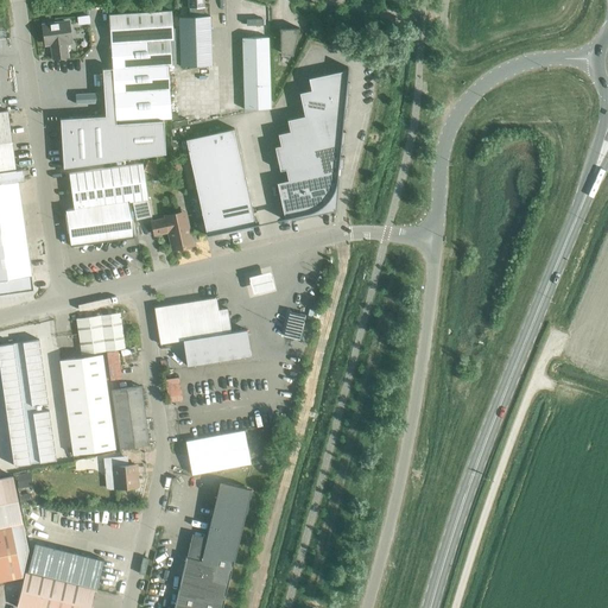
[(113,68),(115,120),(163,118),(171,116),(169,64),(172,64),(171,39),(173,39),(172,10),(109,14),(113,68)]
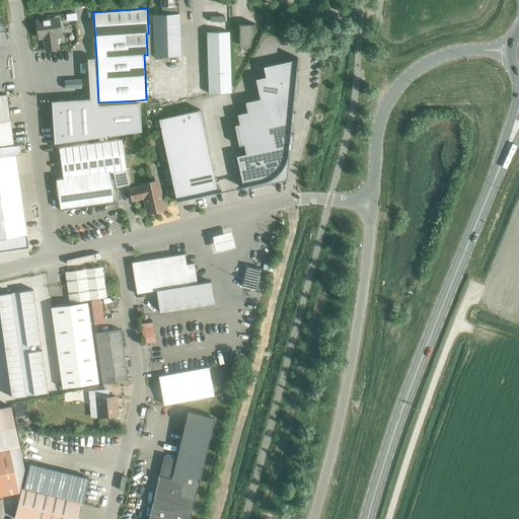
[(254,12),(244,10),(234,33),(251,33),(254,12)]
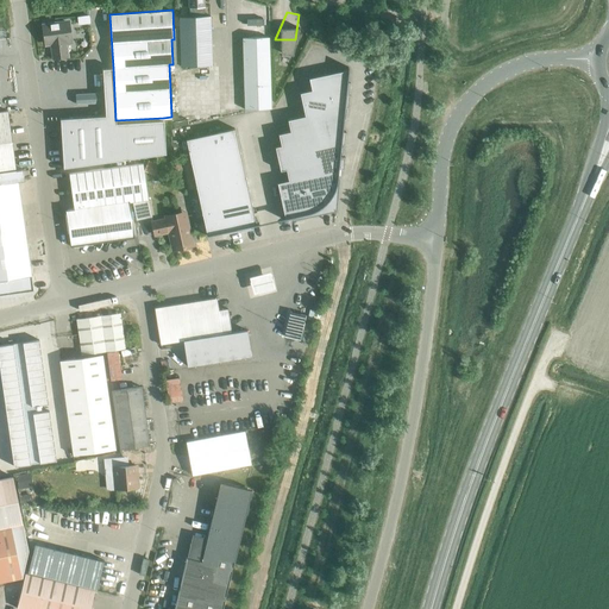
[(180,17),(181,66),(212,64),(211,16),(180,17)]
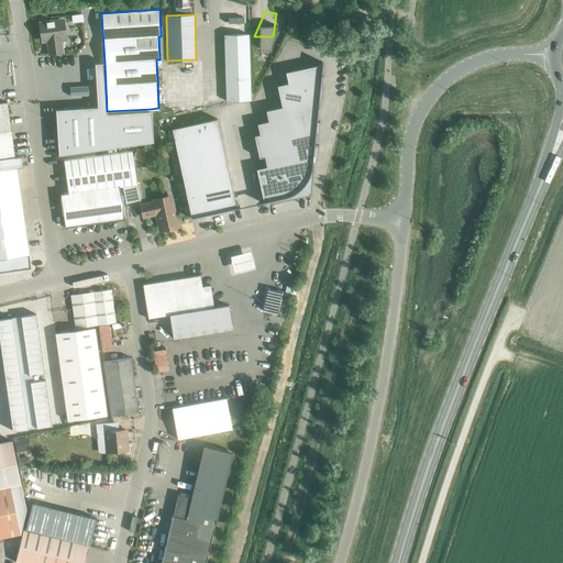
[(61,42),(65,41),(62,20),(40,23),(43,41),(48,40),(50,43),(48,43),(51,55),(63,53),(61,42)]
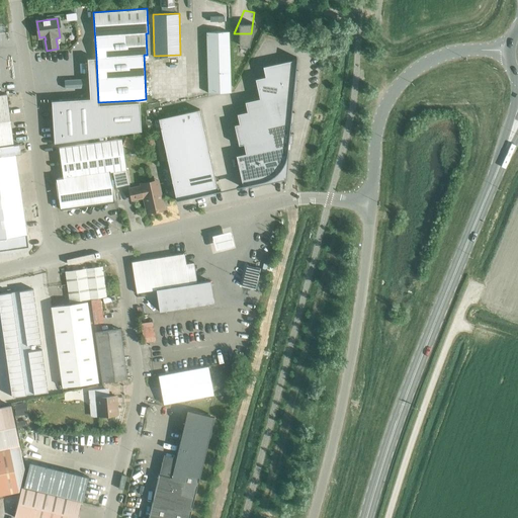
[(189,83),(189,88),(211,88),(209,26),(187,27),(189,83)]
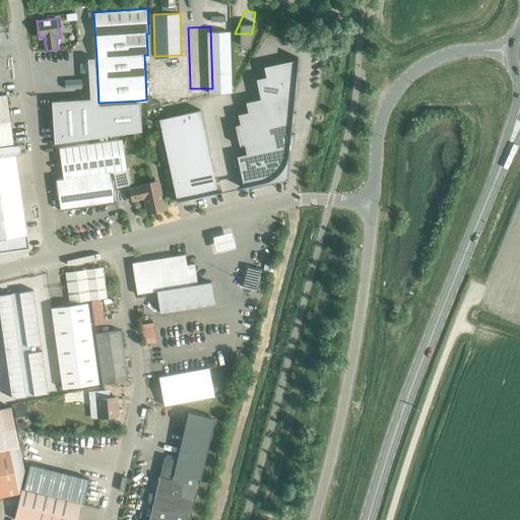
[(276,64),(277,54),(245,61),(247,70),(237,72),(241,92),(226,95),(229,106),(219,108),(220,118),(215,119),(219,140),(224,139),(226,148),(216,150),(222,181),(231,180),(232,182),(267,175),(270,138),(273,138),(273,127),(272,127),(273,117),(274,117),(274,107),(272,106),(273,96),(275,96),(276,85),(277,85),(278,74),(277,74),(278,64),(276,64)]
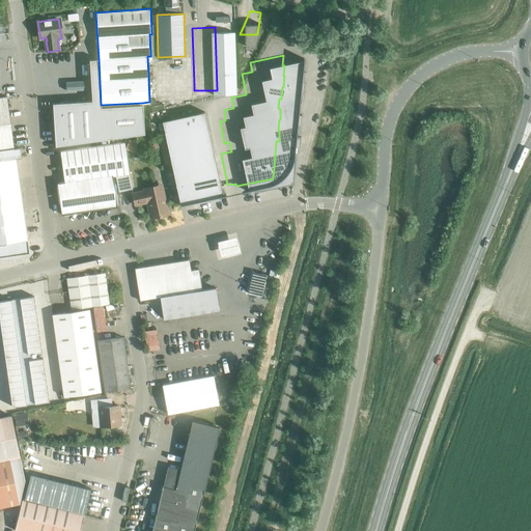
[(145,134),(142,103),(101,105),(99,59),(89,60),(91,101),(52,104),(55,146),(145,134)]
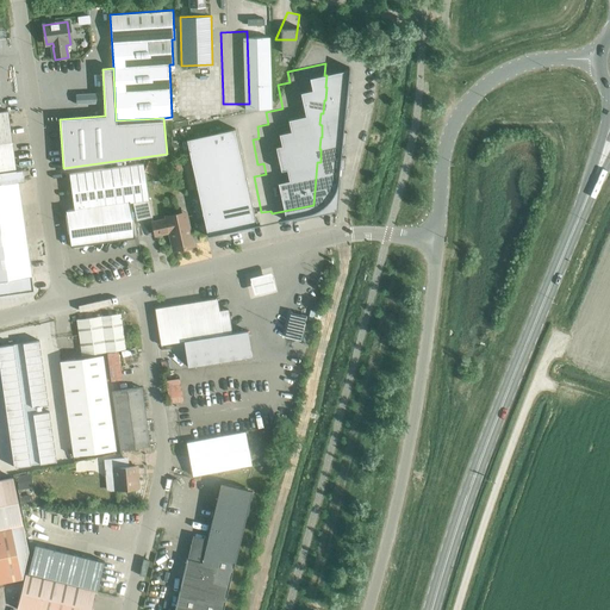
[(7,111),(0,112),(0,294),(32,291),(17,182),(25,181),(23,169),(16,170),(7,111)]
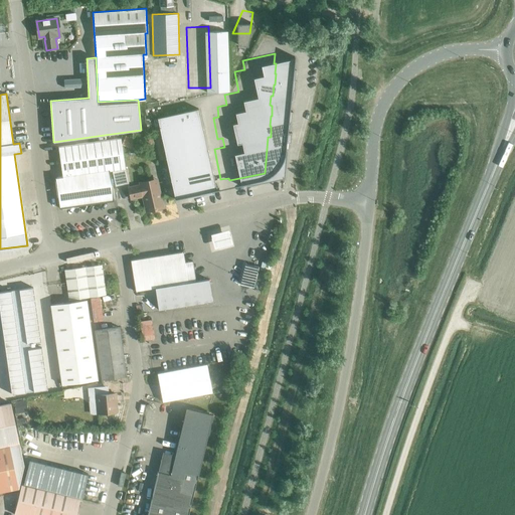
[(198,109),(157,118),(175,199),(187,196),(187,197),(200,195),(200,196),(213,193),(213,190),(218,189),(218,188),(216,189),(198,109)]
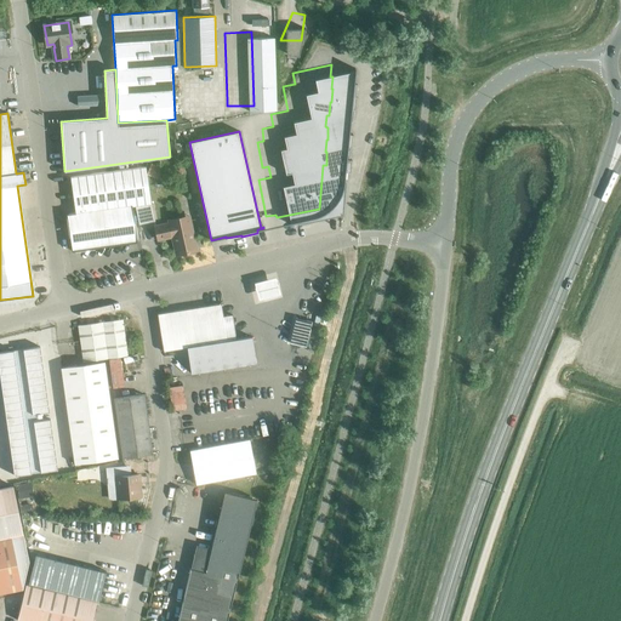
[(136,203),(136,205),(151,203),(146,167),(70,177),(75,211),(136,203)]
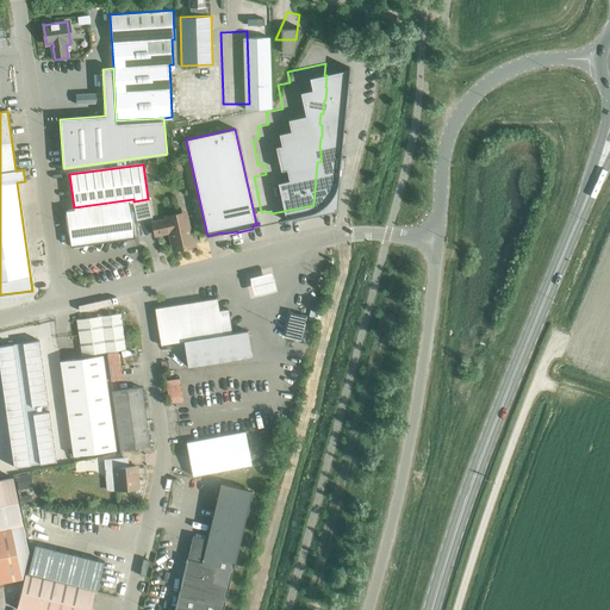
[(130,201),(134,201),(134,199),(74,207),(74,210),(66,211),(72,246),(135,237),(130,201)]
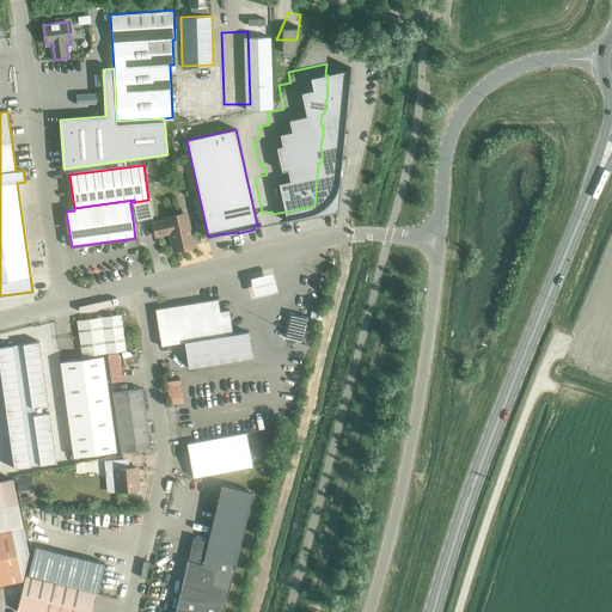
[(135,203),(139,220),(152,216),(150,201),(135,203)]
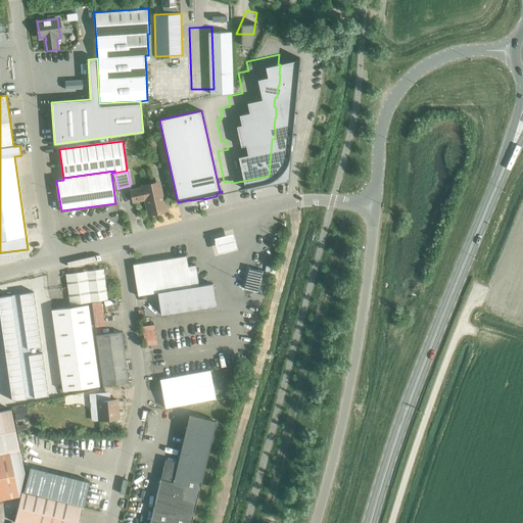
[(148,215),(165,211),(159,185),(131,191),(133,201),(146,199),(147,205),(146,205),(148,215)]
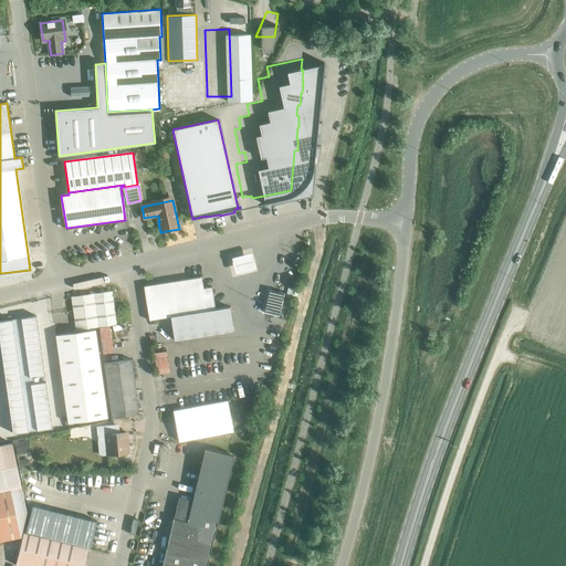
[(233,255),(237,272),(257,266),(252,250),(233,255)]
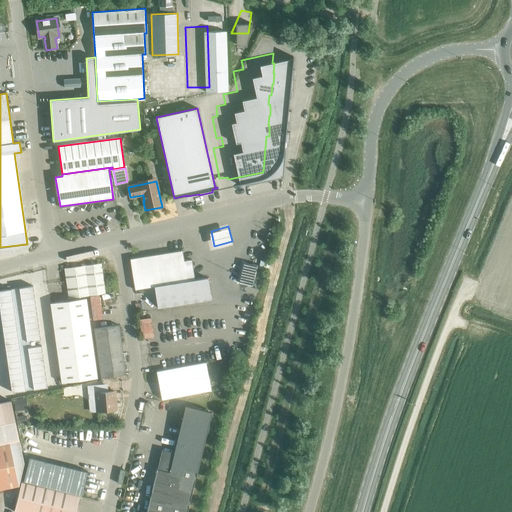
[(182,251),(130,258),(134,290),(154,287),(158,307),(210,299),(206,275),(194,278),(190,259),(184,260),(182,251)]
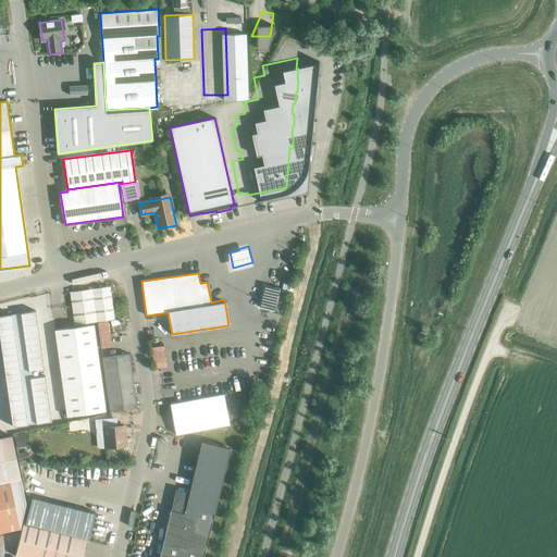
[(264,285),(259,308),(260,308),(274,311),(277,294),(280,288),(265,285),(264,285)]
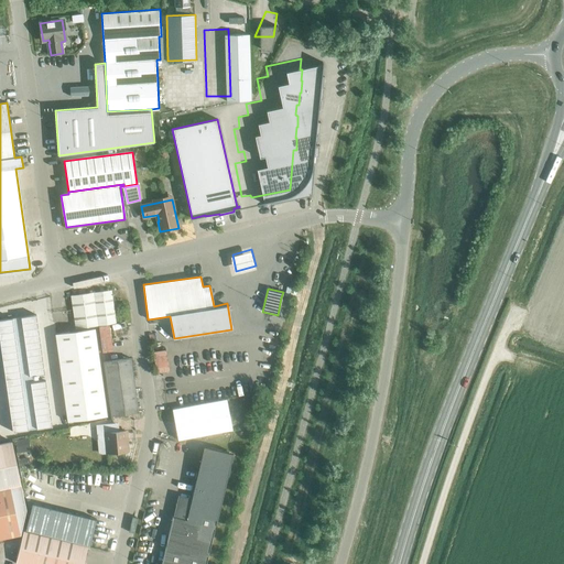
[(71,296),(76,328),(117,323),(111,290),(94,293),(71,296)]
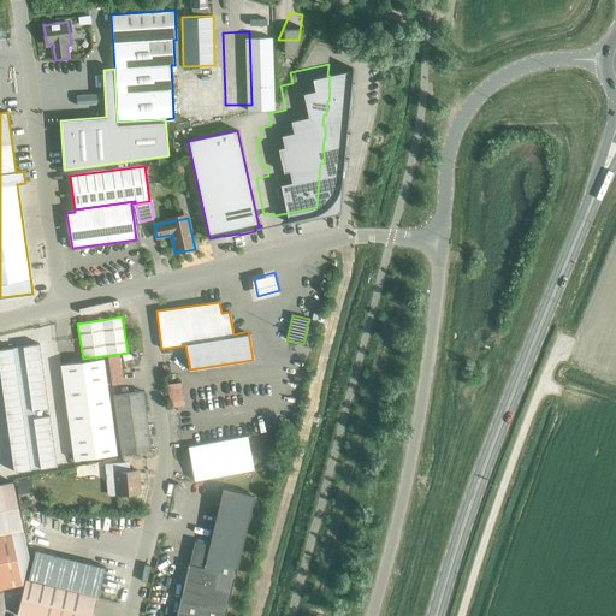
[(40,344),(18,347),(19,354),(41,350),(40,344)]
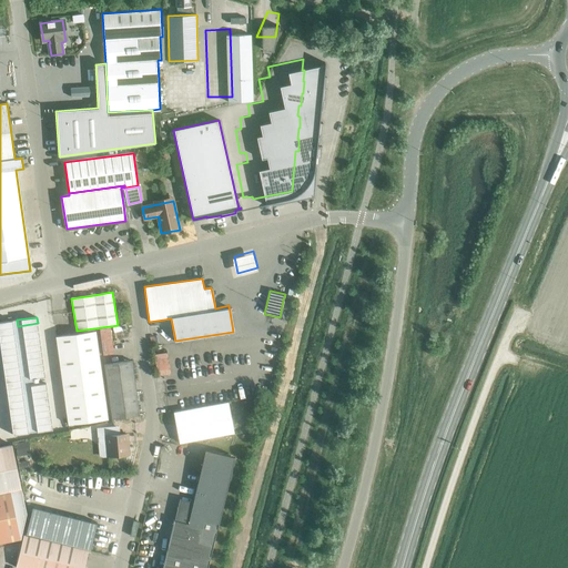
[(38,323),(18,326),(19,333),(38,330),(38,323)]
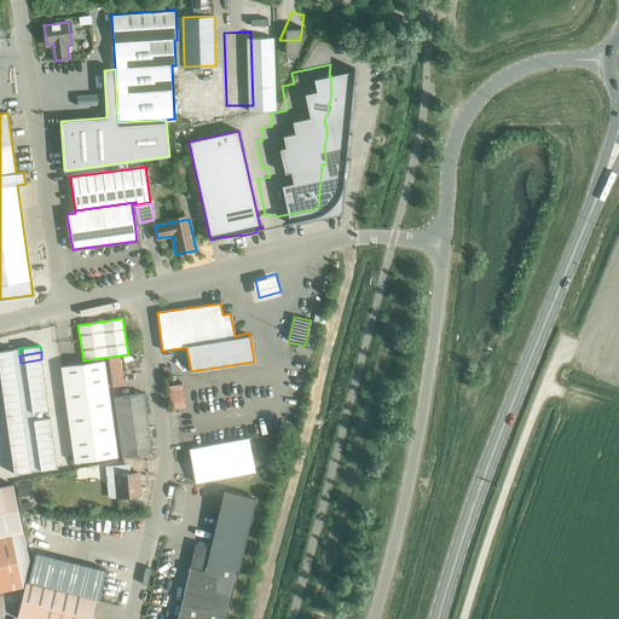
[(41,359),(21,363),(21,370),(42,366),(41,359)]
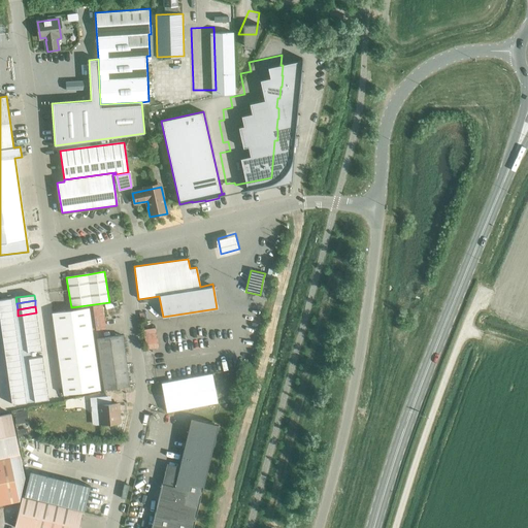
[(53,312),(65,397),(101,391),(89,307),(53,312)]
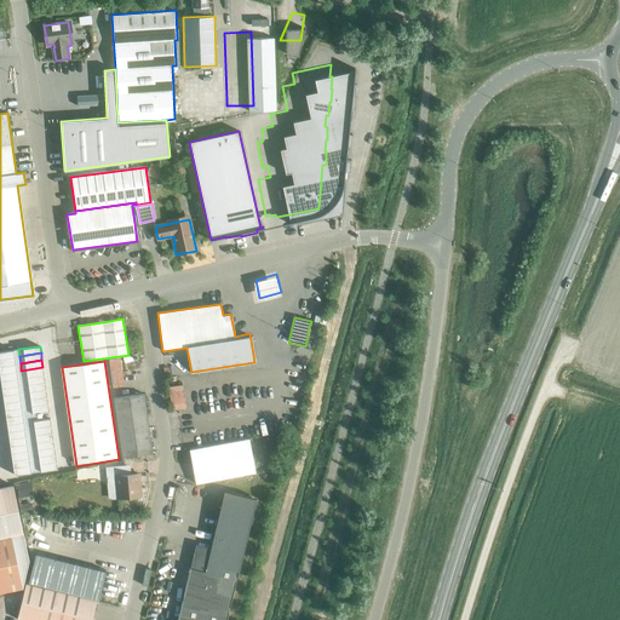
[(42,367),(21,371),(22,378),(44,374),(42,367)]
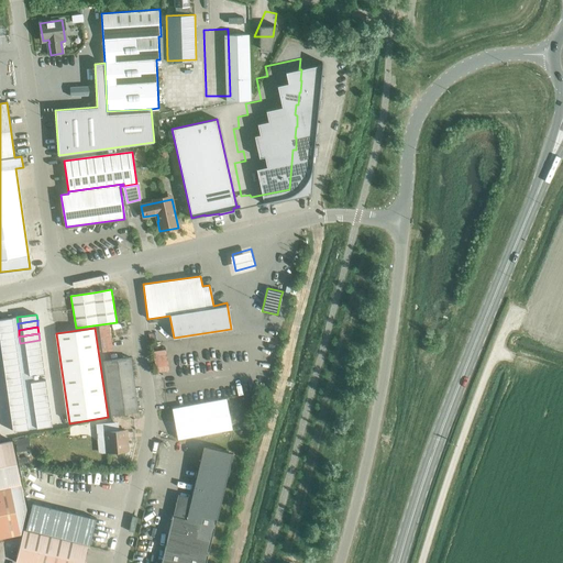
[(19,337),(0,339),(0,342),(0,346),(20,343),(19,337)]
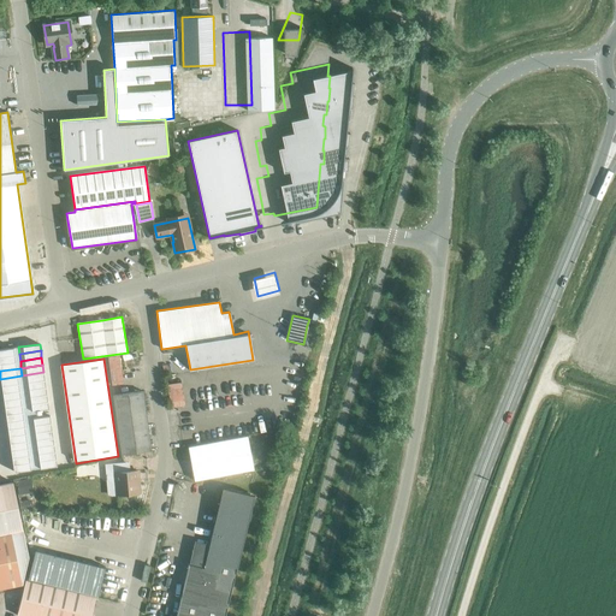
[(43,372),(22,375),(23,383),(45,379),(43,372)]
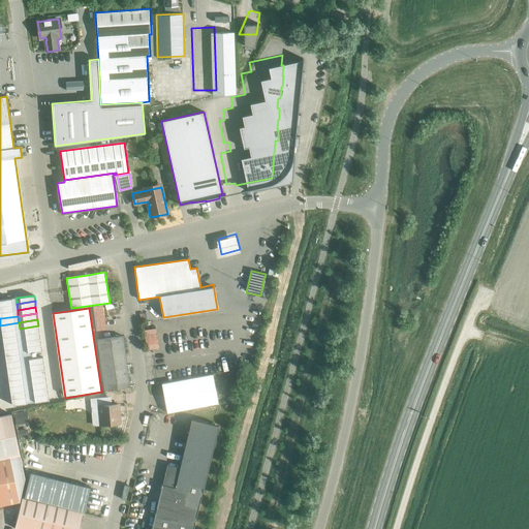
[(19,322),(0,325),(1,331),(20,329),(19,322)]
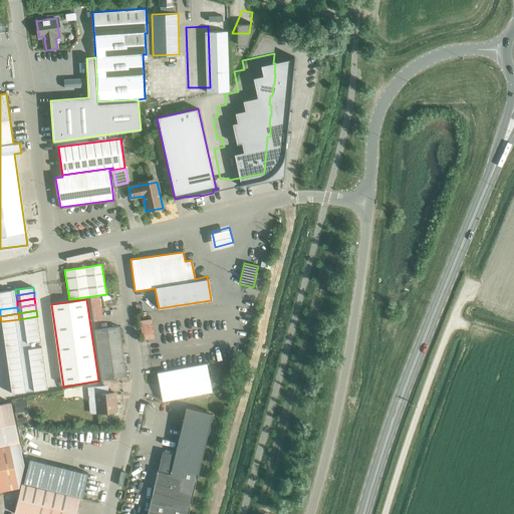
[(37,316),(19,319),(20,325),(38,322),(37,316)]
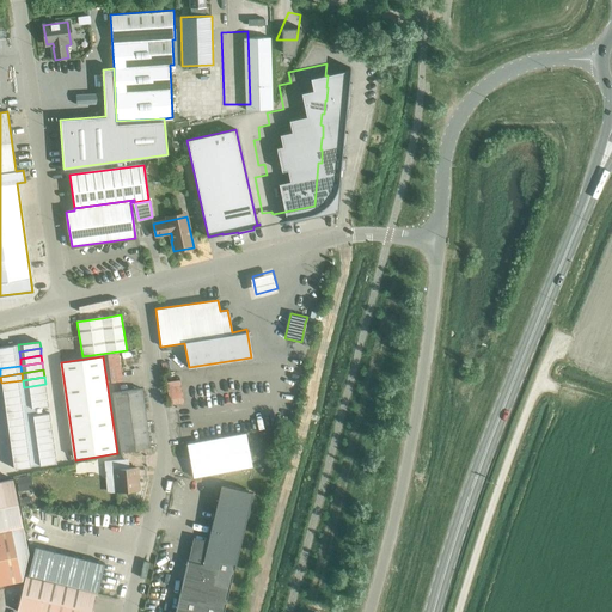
[(23,380),(1,383),(2,390),(24,387),(23,380)]
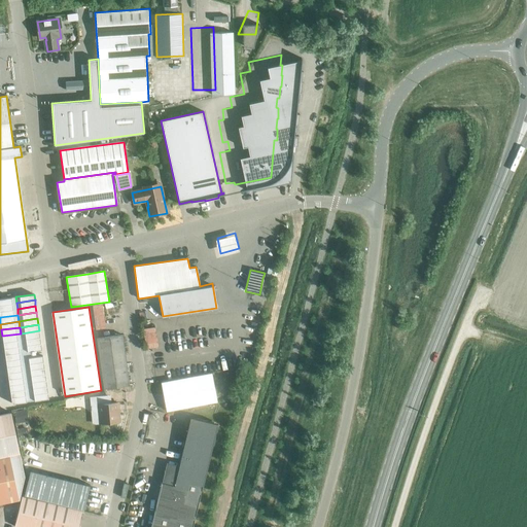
[(39,330),(21,334),(22,340),(40,337),(39,330)]
